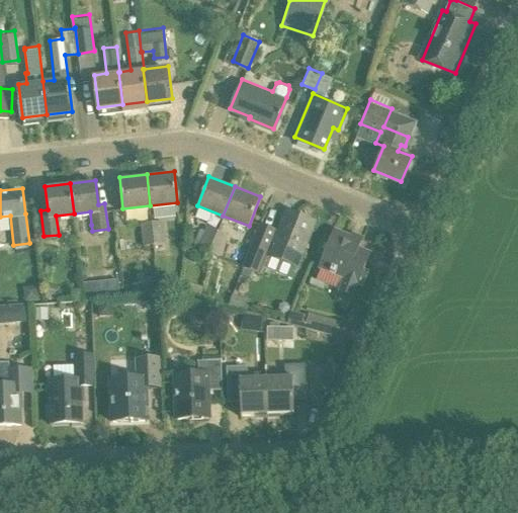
[(297,264),(316,220),(285,207),(267,252),(297,264)]
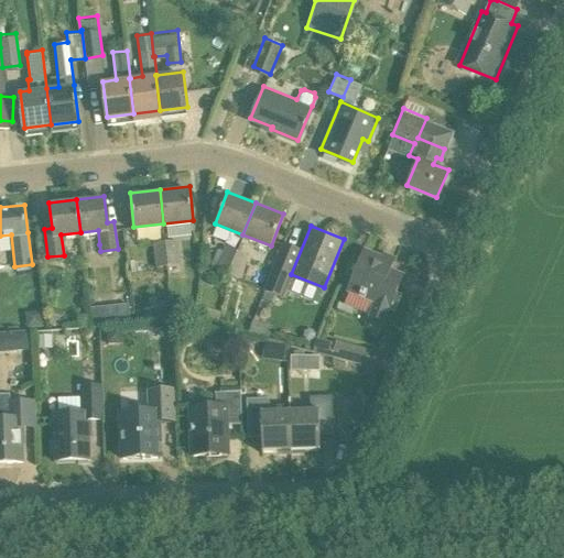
[(165,238),(167,263),(180,262),(177,237),(165,238)]
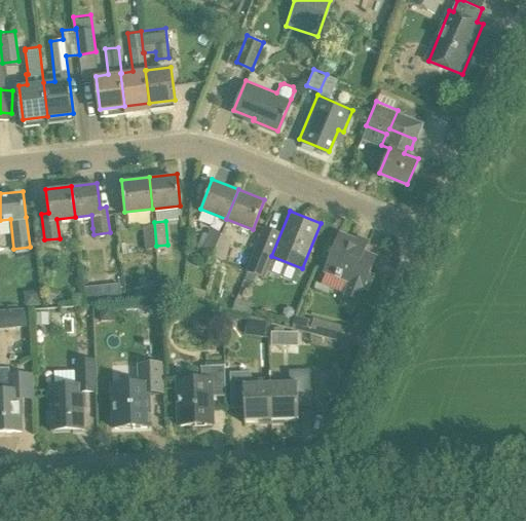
[(145,248),(156,246),(154,222),(142,224),(145,248)]
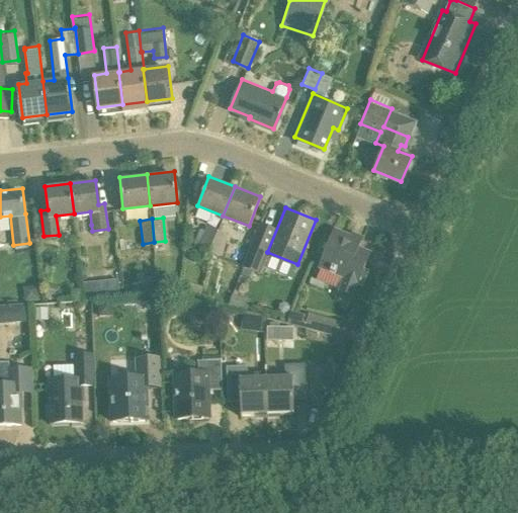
[(208,250),(218,229),(207,224),(203,233),(199,231),(194,244),(208,250)]
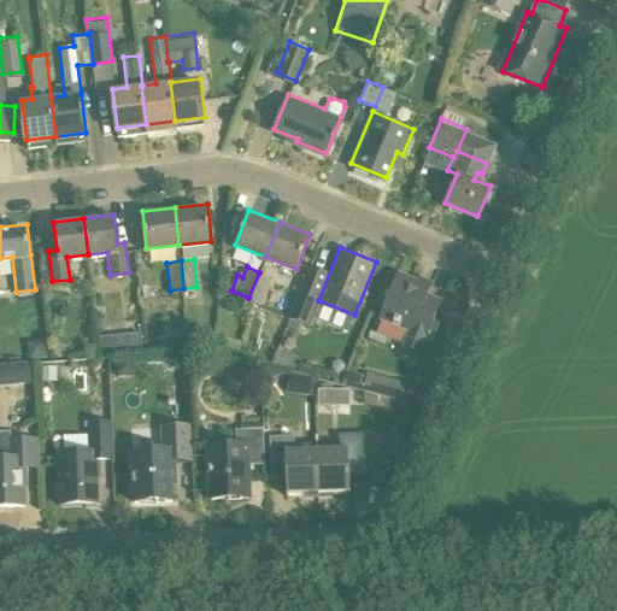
[(432,338),(440,318),(433,316),(440,298),(427,292),(430,283),(398,270),(380,316),(410,328),(404,342),(419,348),(425,335),(432,338)]
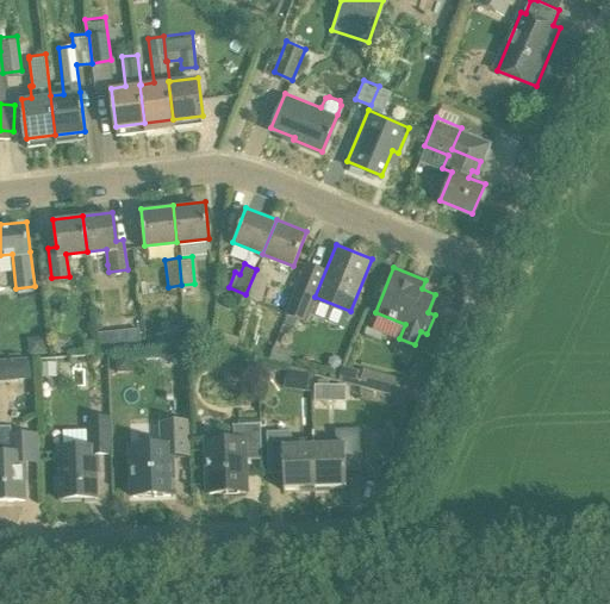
[(256,269),(246,294),(257,299),(268,274),(256,269)]
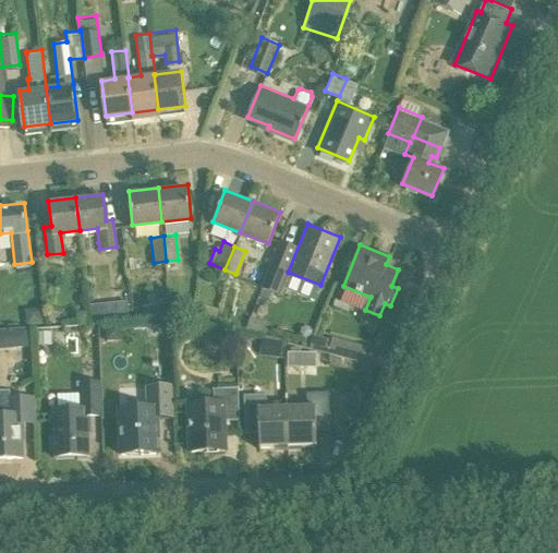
[(262,331),(264,319),(253,315),(262,295),(256,292),(247,314),(250,314),(245,326),(262,331)]
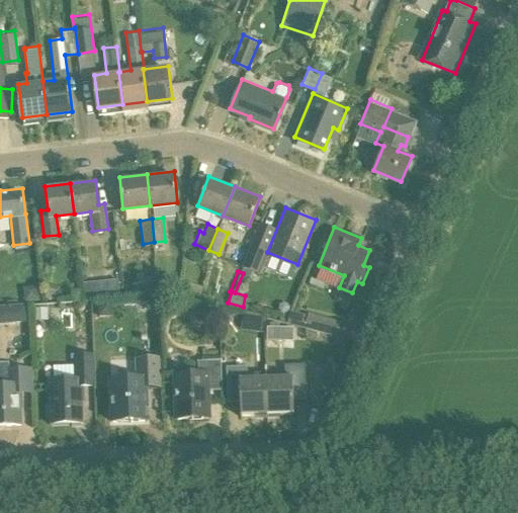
[(118,276),(97,278),(99,294),(120,292),(118,276)]
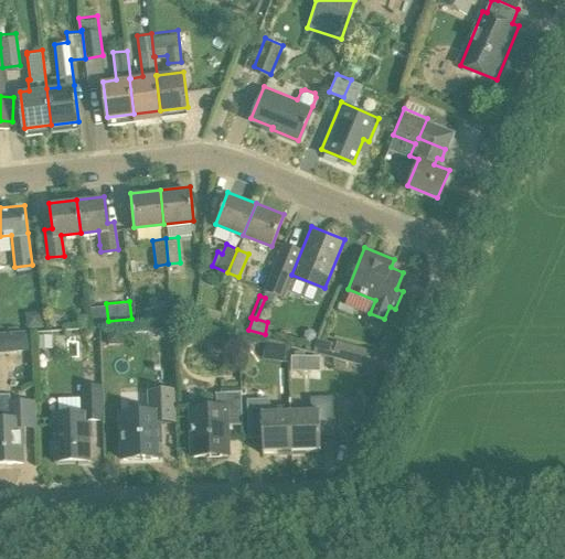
[(217,318),(221,309),(204,304),(202,314),(217,318)]
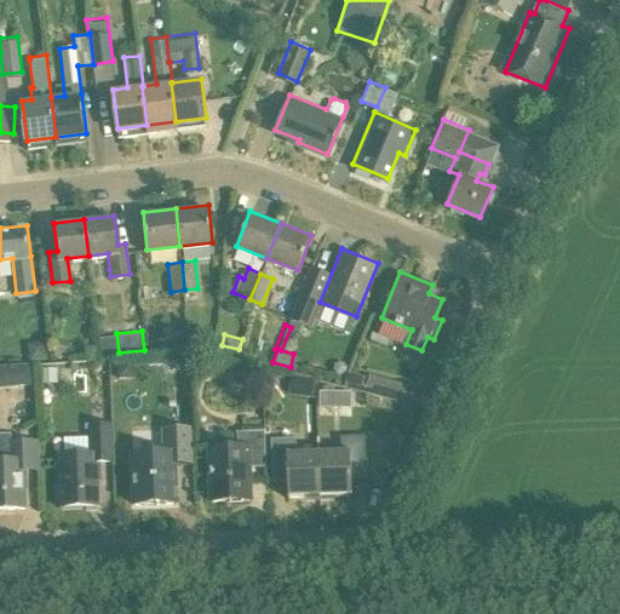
[(45,337),(28,338),(29,355),(47,353),(45,337)]
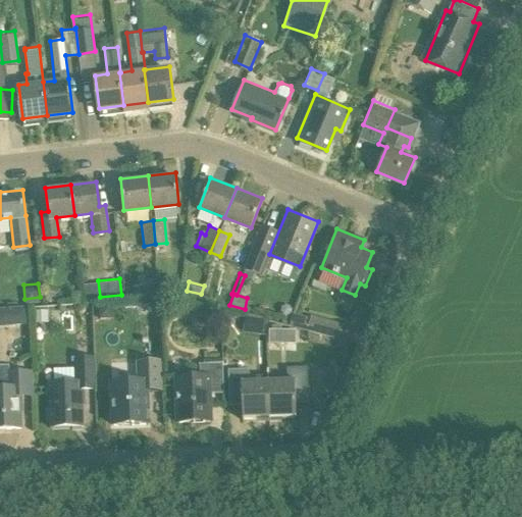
[(29,303),(10,305),(11,322),(30,320),(29,303)]
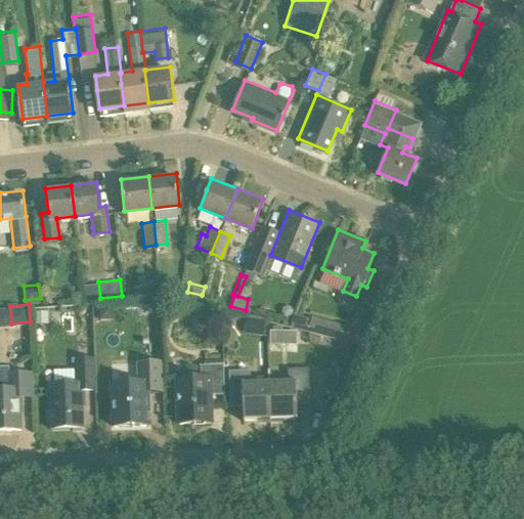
[(48,318),(47,306),(34,307),(34,319),(48,318)]
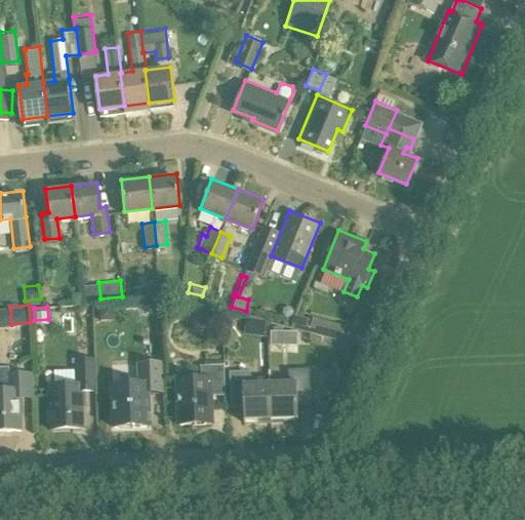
[(312,316),(293,312),(290,325),(341,337),(346,322),(312,314),(312,316)]
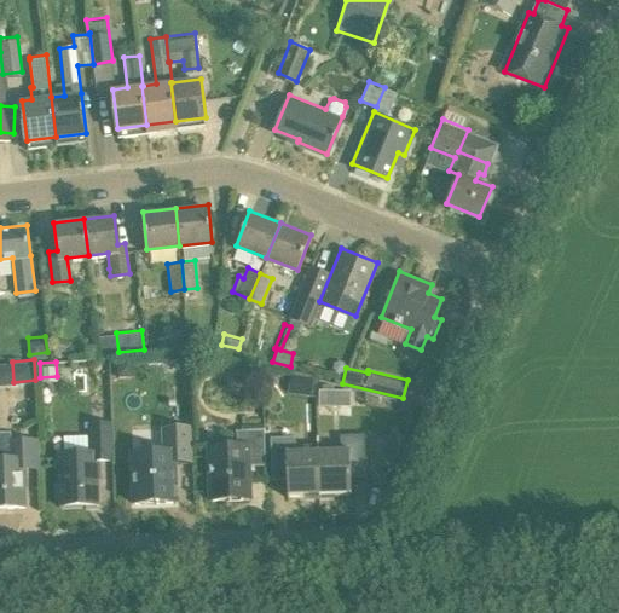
[(314,376),(291,374),(289,389),(313,391),(314,376)]
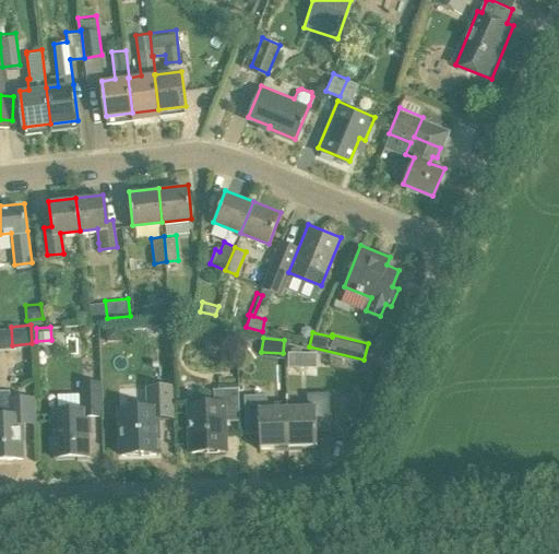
[(298,364),(299,349),(288,349),(287,364),(298,364)]
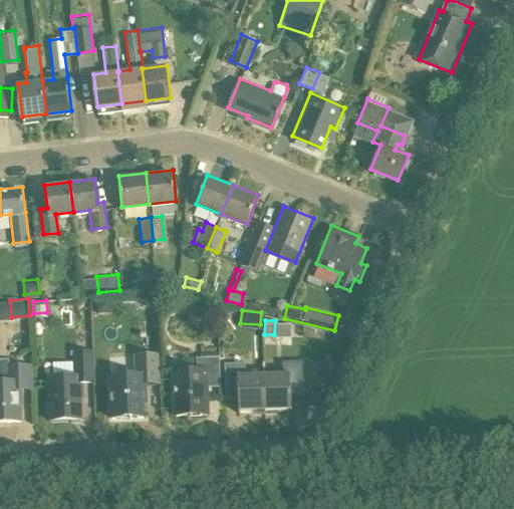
[(159,351),(159,341),(137,342),(137,352),(134,352),(134,373),(109,374),(111,415),(146,414),(145,382),(161,382),(160,351),(159,351)]
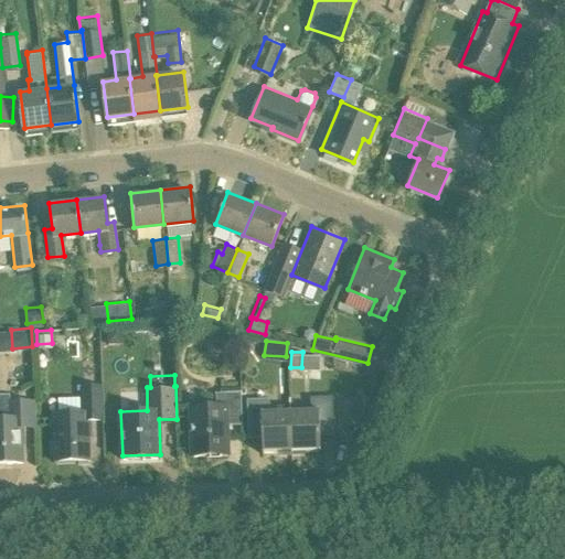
[(54,459),(89,457),(88,419),(104,418),(103,382),(78,383),(80,409),(52,410),(54,459)]
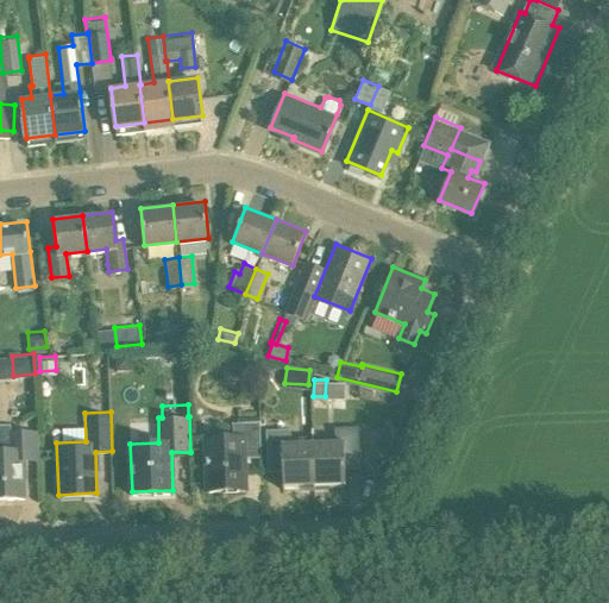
[(0,496),(24,496),(23,458),(38,457),(37,429),(7,431),(8,450),(0,450),(0,496)]
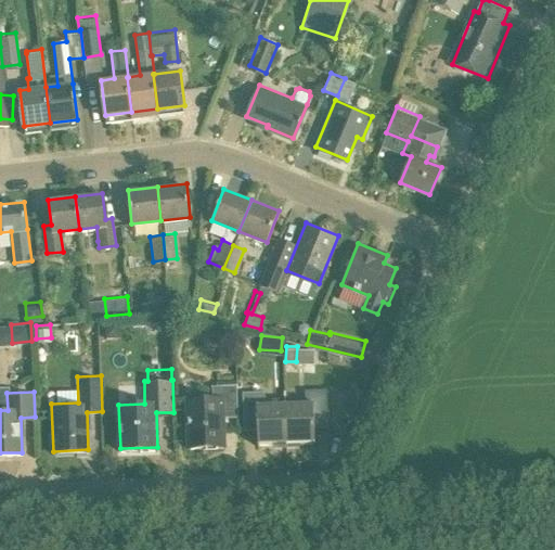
[(334,394),(321,394),(322,425),(335,424),(334,394)]
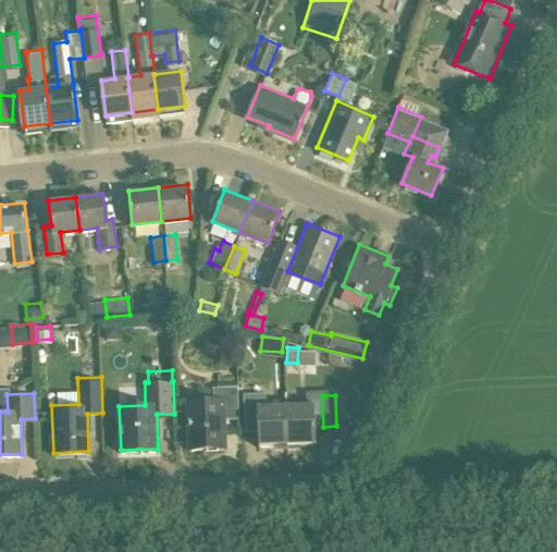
[(189,448),(224,445),(223,401),(187,402),(189,448)]
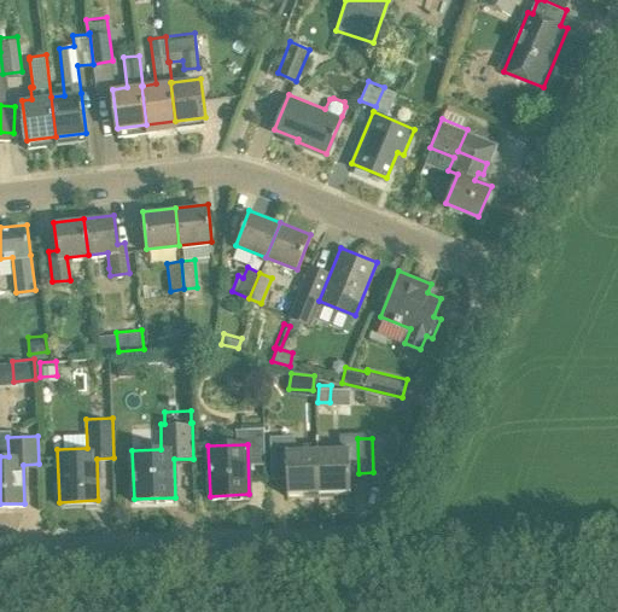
[(318,448),(319,490),(350,489),(349,447),(318,448)]
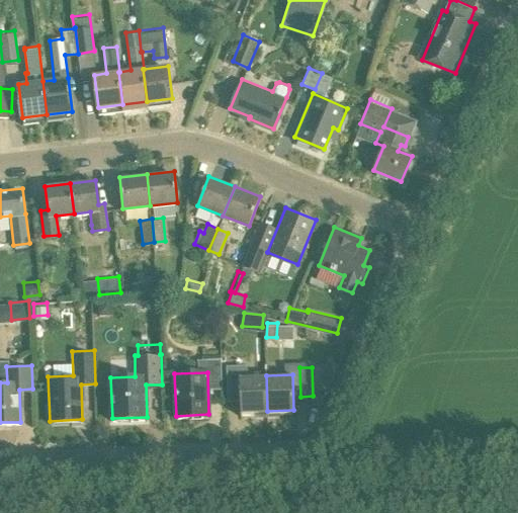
[(241,412),(267,411),(266,375),(239,376),(241,412)]
